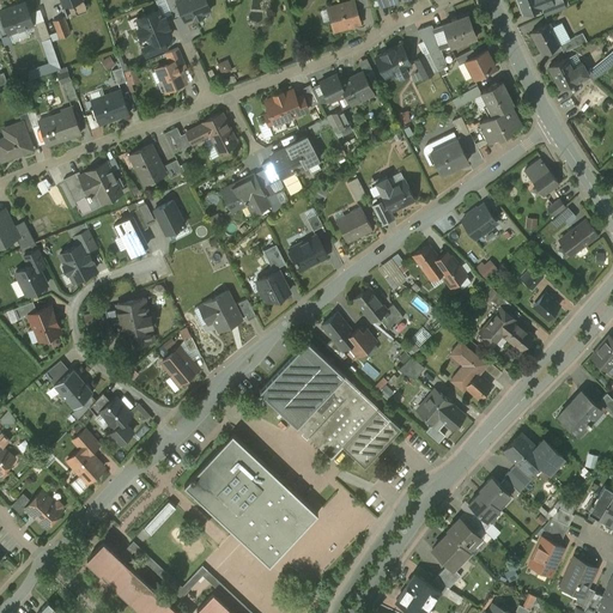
[(177,0),(186,20),(211,10),(206,0),(177,0)]
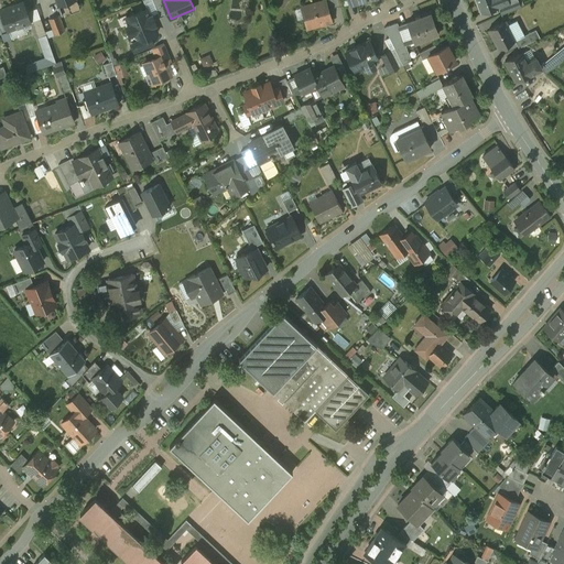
[(325,0),(302,7),(307,26),(331,20),(325,0)]
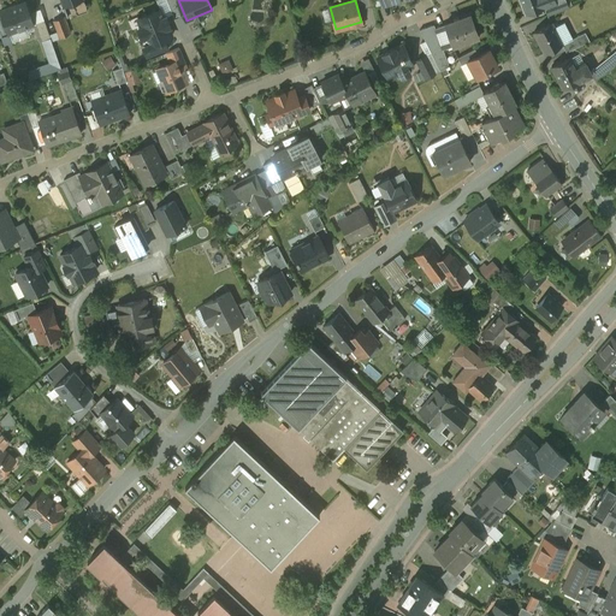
[(521,0),(526,13),(545,6),(543,0),(521,0)]
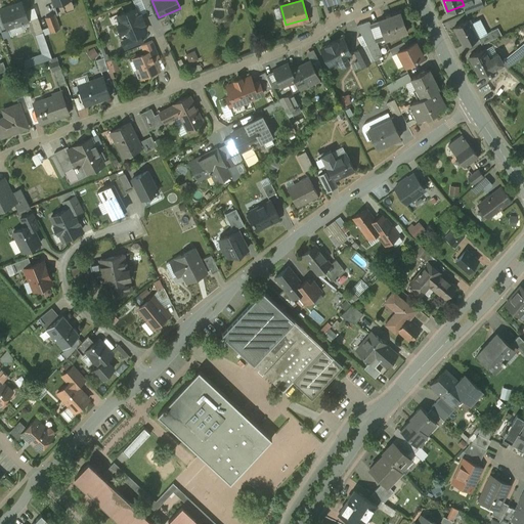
[(473,2),(464,5),(467,12),(482,7),(479,0),(476,0),(473,1),(473,2)]
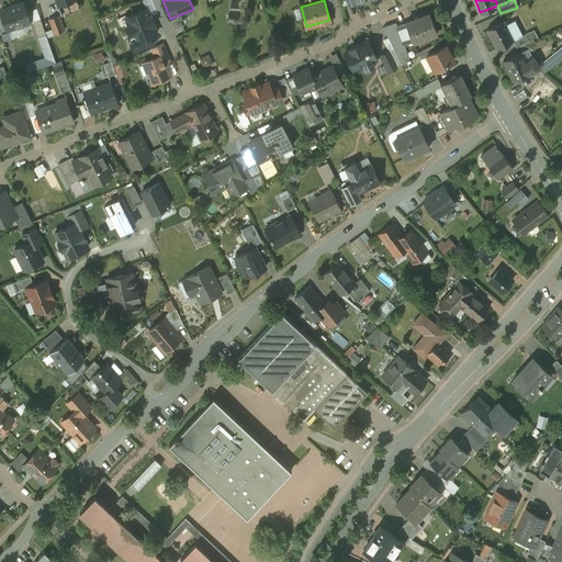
[(24,4),(12,9),(11,7),(1,10),(8,31),(31,22),(24,4)]
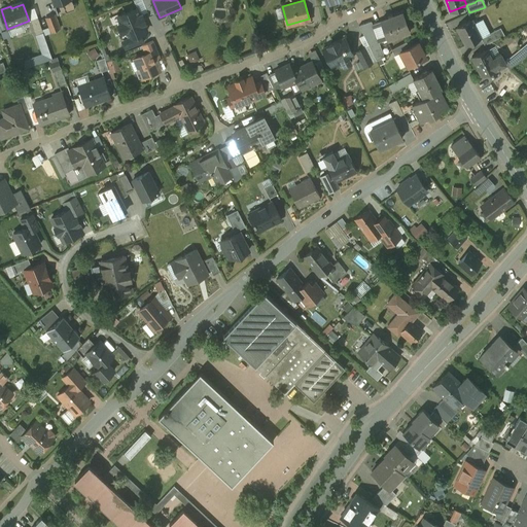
[(137,7),(118,15),(121,23),(118,24),(123,32),(125,31),(128,37),(128,38),(140,33),(147,30),(144,23),(146,22),(142,13),(140,14),(137,7)]
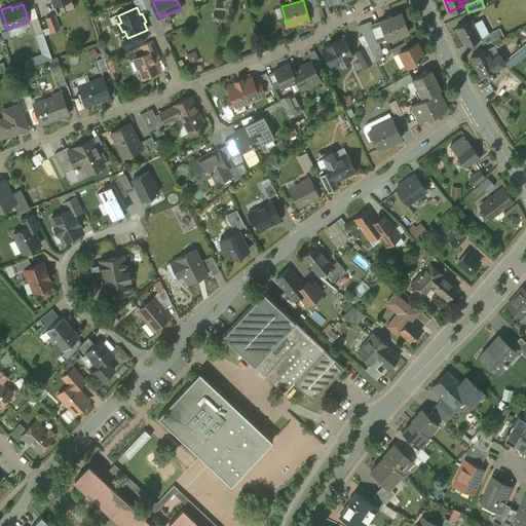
[(402,12),(380,21),(386,38),(401,33),(408,30),(408,31),(409,30),(402,12)]
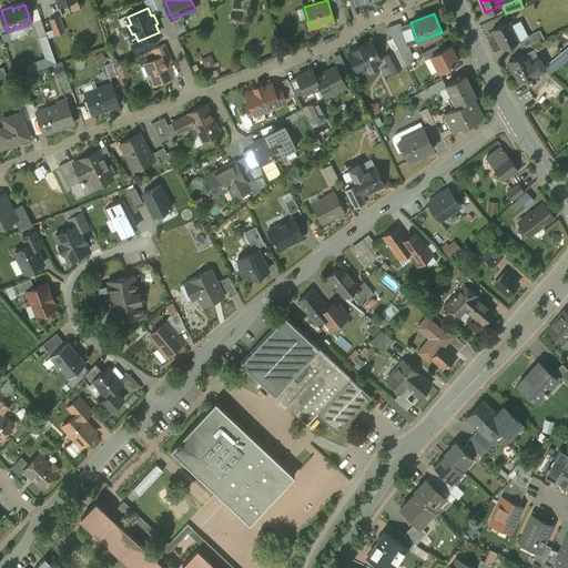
[(59,16),(50,19),(56,34),(64,31),(59,16)]
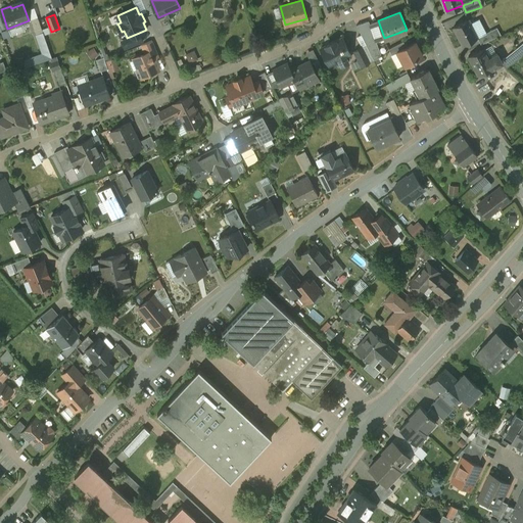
[(38,16),(31,19),(36,35),(43,32),(38,16)]
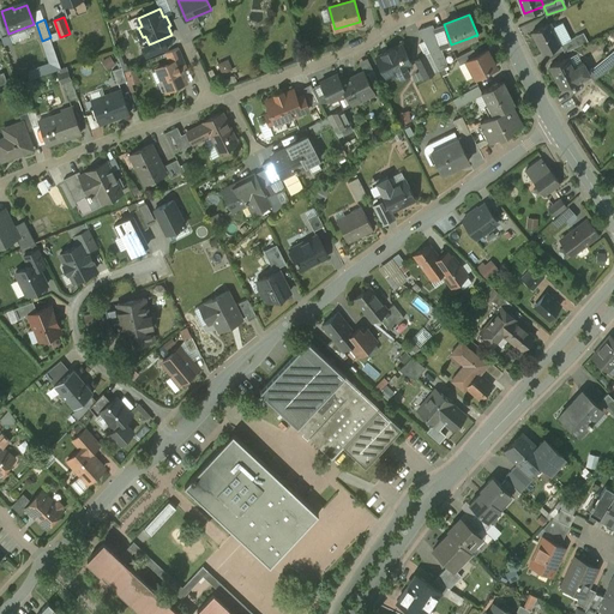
[(551,22),(533,31),(543,53),(560,43),(561,43),(551,22)]
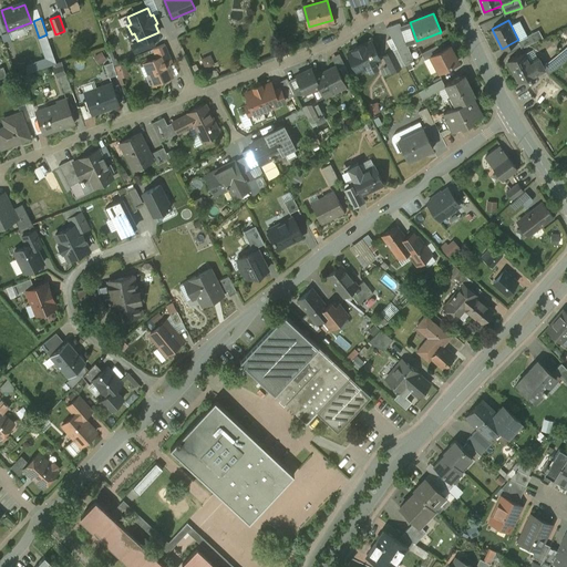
[(400,22),(387,27),(393,41),(405,37),(400,22)]
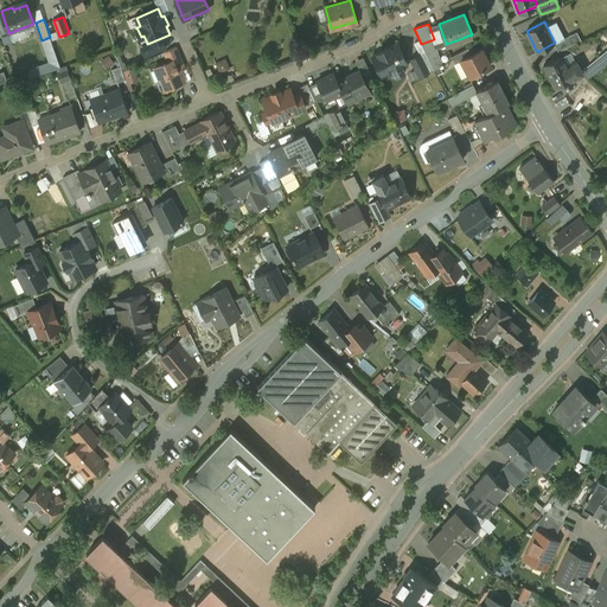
[(577,32),(564,38),(555,43),(554,43),(558,51),(581,40),(577,32)]
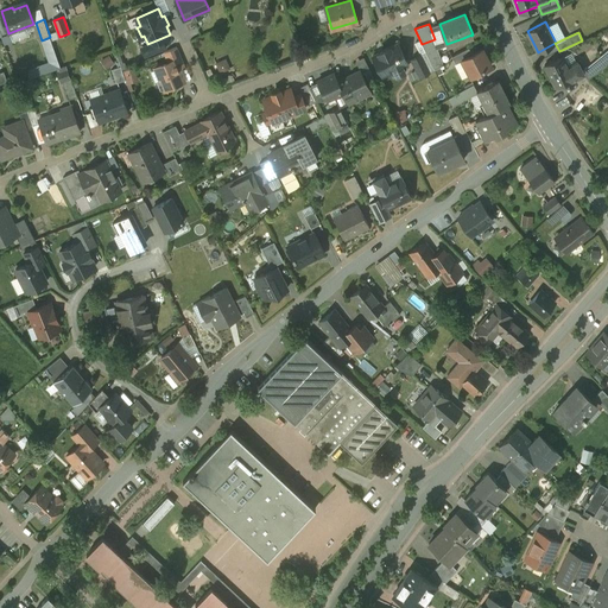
[(162,38),(147,44),(147,43),(141,45),(146,56),(166,48),(162,38)]
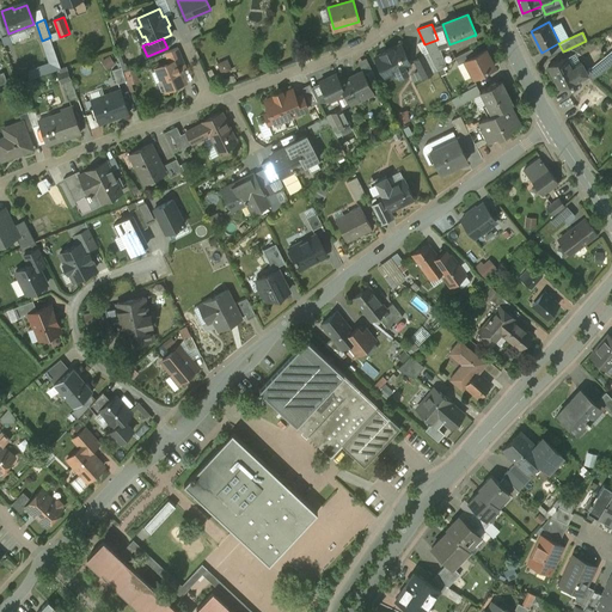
[(438,40),(424,44),(429,53),(438,69),(444,67),(445,68),(447,66),(438,40)]
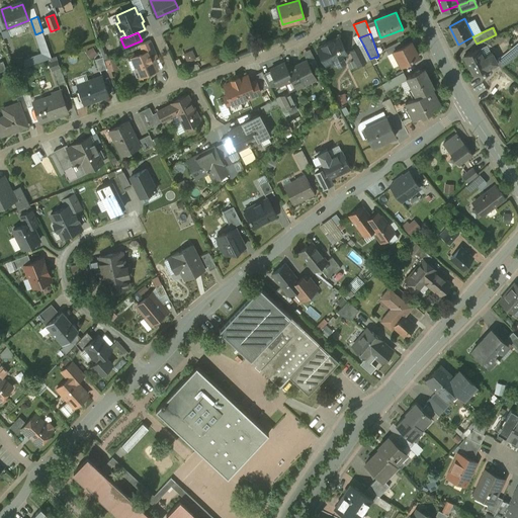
[(339,36),(318,48),(326,65),(336,60),(335,59),(346,53),(346,54),(347,54),(339,36)]
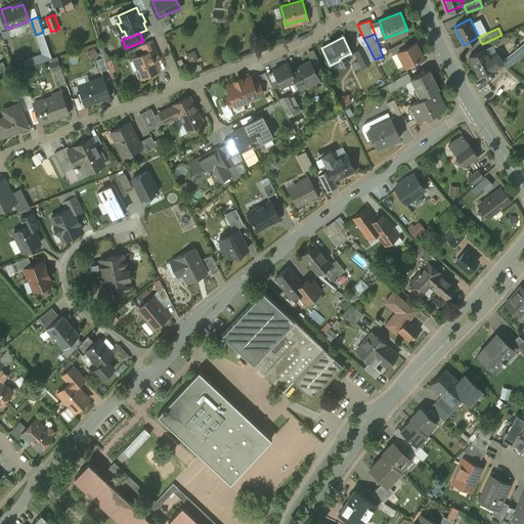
[(153,40),(141,45),(142,45),(146,54),(150,52),(151,54),(157,52),(159,57),(160,57),(153,40)]
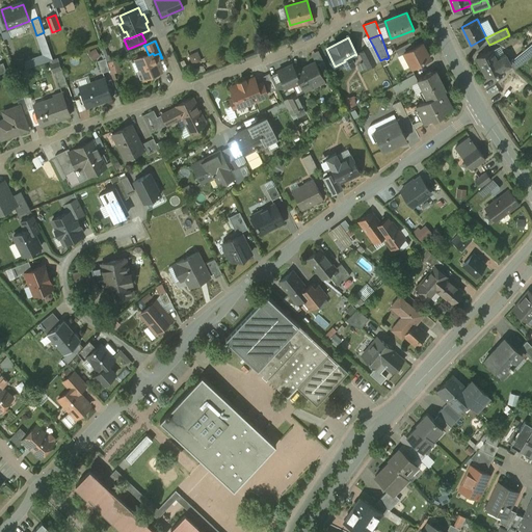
[(410,42),(396,49),(399,55),(404,52),(414,47),(410,42)]
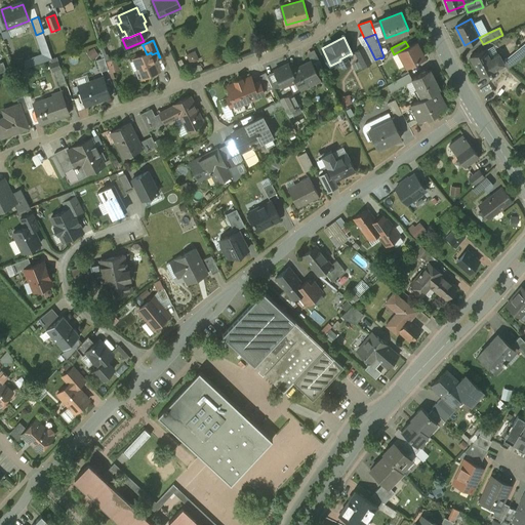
[(408,46),(399,51),(405,64),(406,66),(425,56),(416,41),(408,46)]
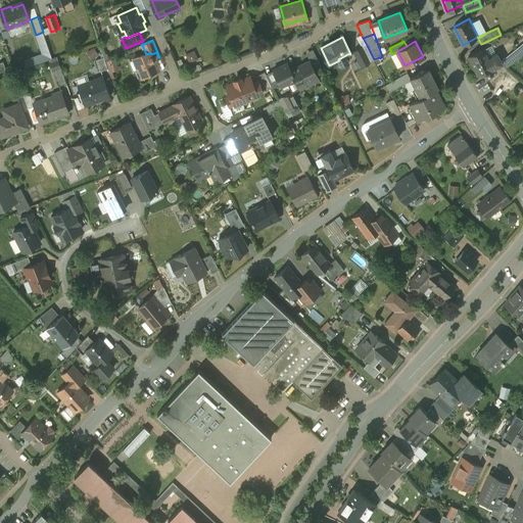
[(522,43),(502,62),(506,68),(522,54),(522,43)]
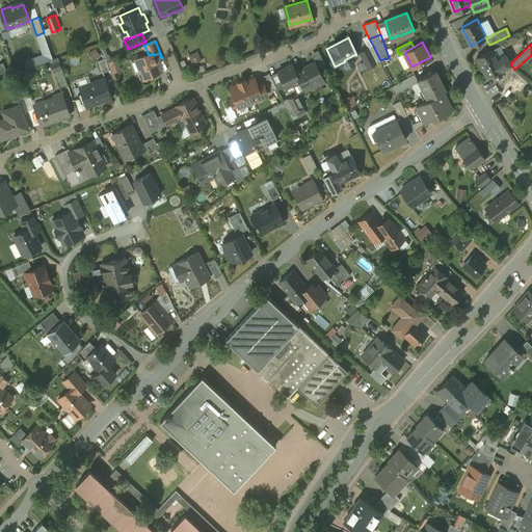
[(373,46),(360,52),(365,60),(368,67),(380,60),(373,46)]
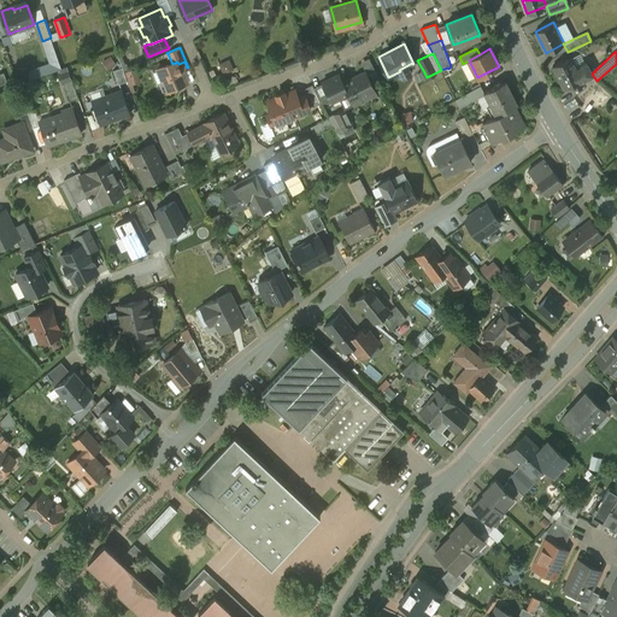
[(105,58),(109,66),(116,63),(112,54),(105,58)]
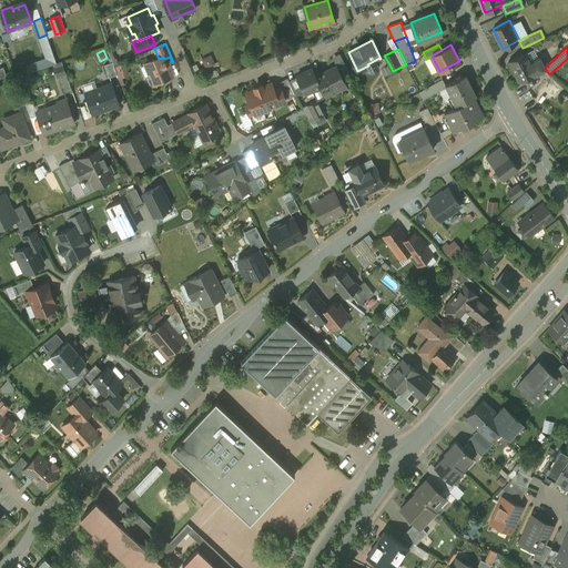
[(525,52),(509,61),(520,81),(527,77),(529,80),(537,75),(535,73),(545,68),(539,58),(530,63),(525,52)]
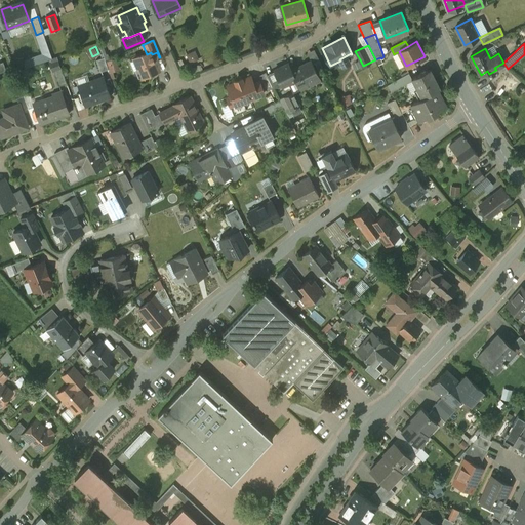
[(187,52),(190,62),(199,58),(197,49),(187,52)]
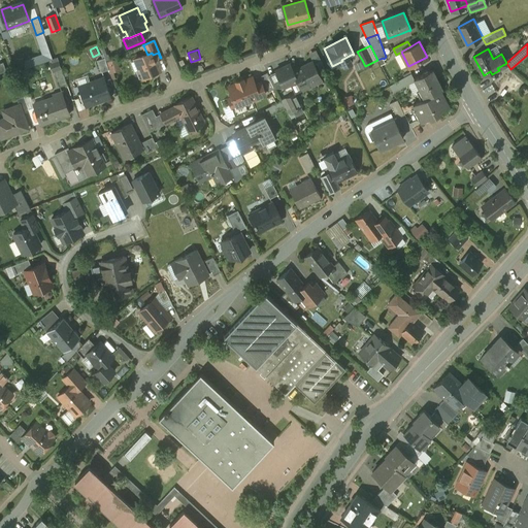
[(407,64),(401,52),(396,55),(402,67),(407,64)]
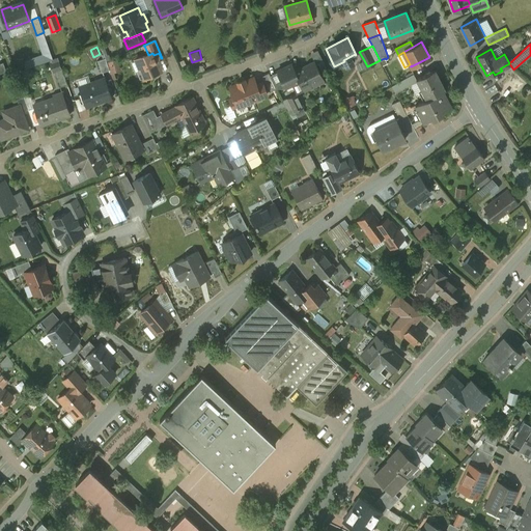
[(154,55),(152,53),(148,55),(137,59),(141,70),(137,72),(140,79),(148,75),(160,70),(154,55)]
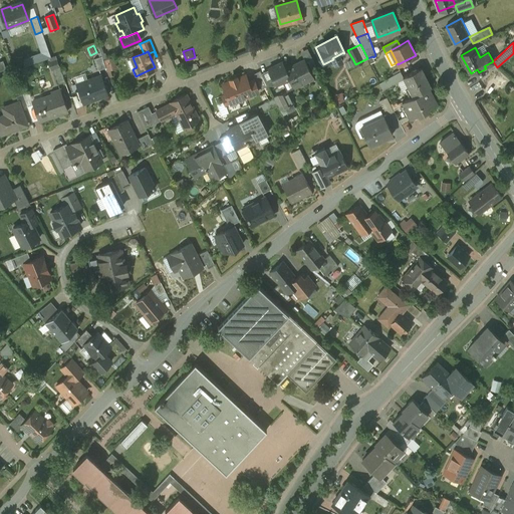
[(102,55),(94,58),(98,70),(106,67),(102,55)]
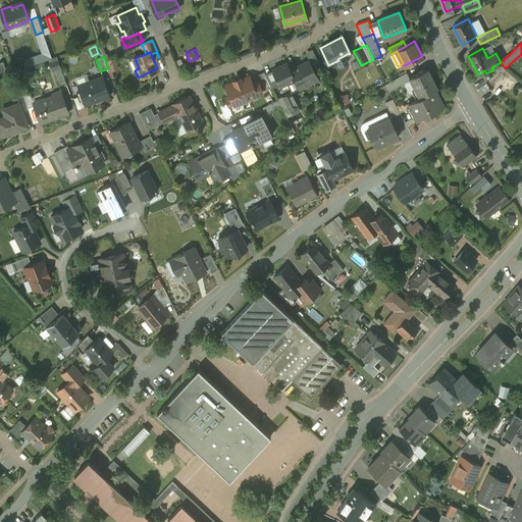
[(117,56),(107,58),(109,70),(119,67),(117,56)]
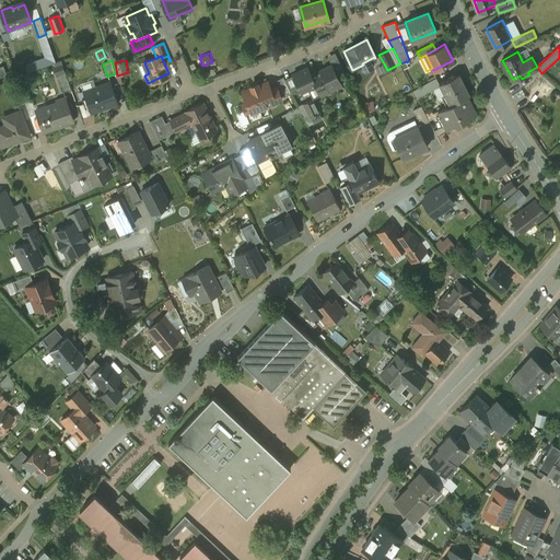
[(333,66),(321,71),(321,70),(311,74),(316,85),(321,95),(326,93),(325,90),(340,82),(333,66)]
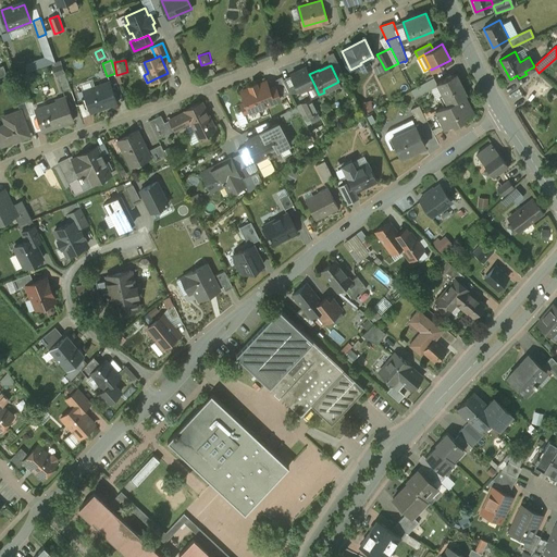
[(306,66),(292,74),(299,91),(314,85),(309,74),(306,66)]
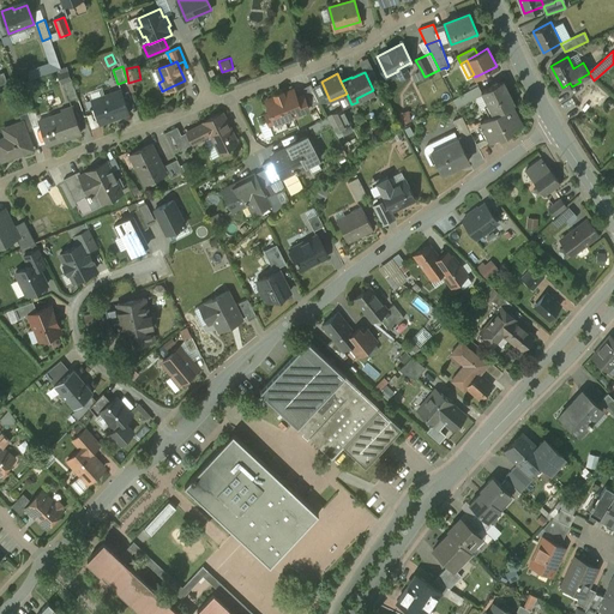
[(72,79),(64,83),(70,101),(78,97),(72,79)]
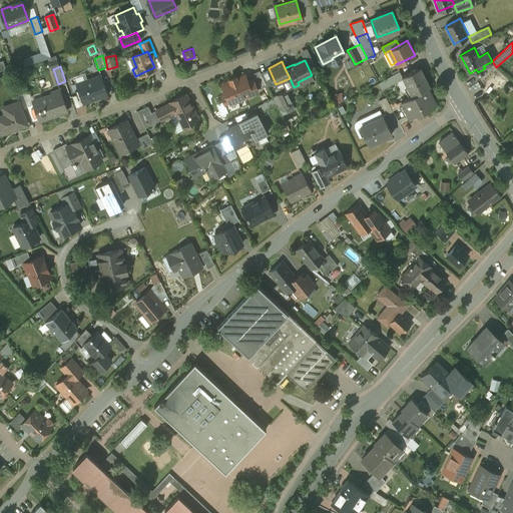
[(402,76),(403,78),(408,87),(405,88),(409,97),(428,87),(431,86),(421,67),(402,76)]
